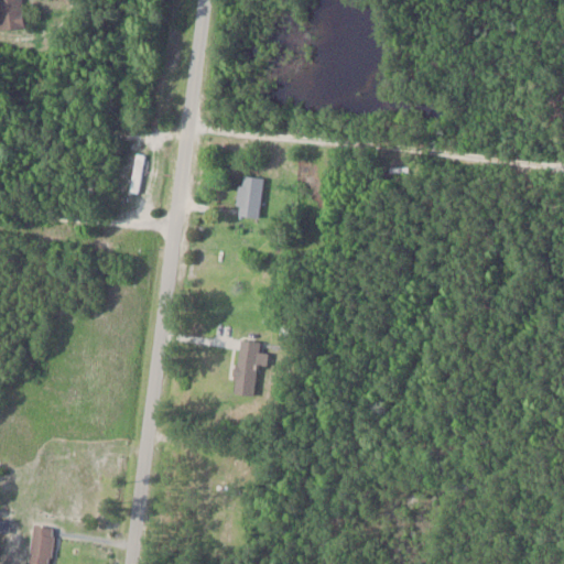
[(0,0),(0,28),(23,28),(22,0),(0,0)]
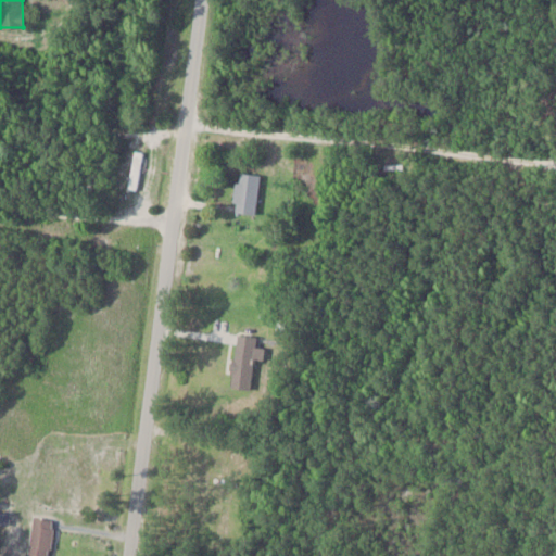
[(143,152),(134,150),(127,188),(138,190),(143,152)]
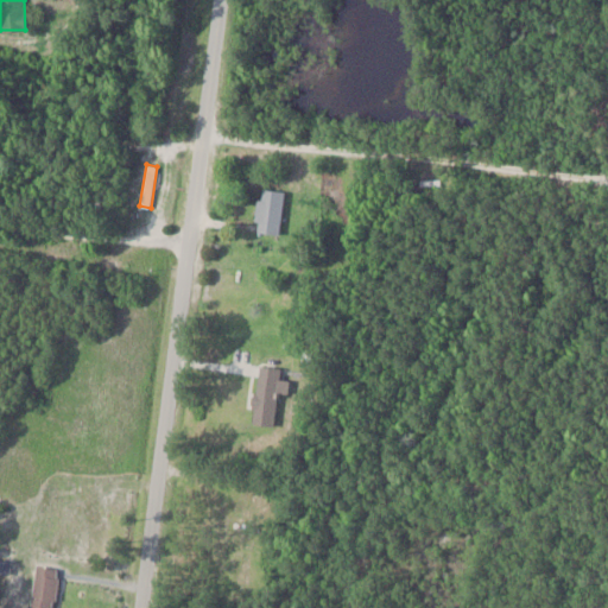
[(255,232),(280,233),(283,189),(257,188),(255,232)]
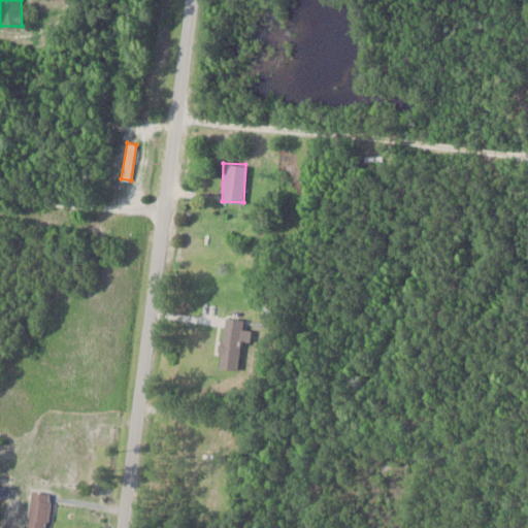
[(238,371),(244,320),(224,317),(218,369),(238,371)]
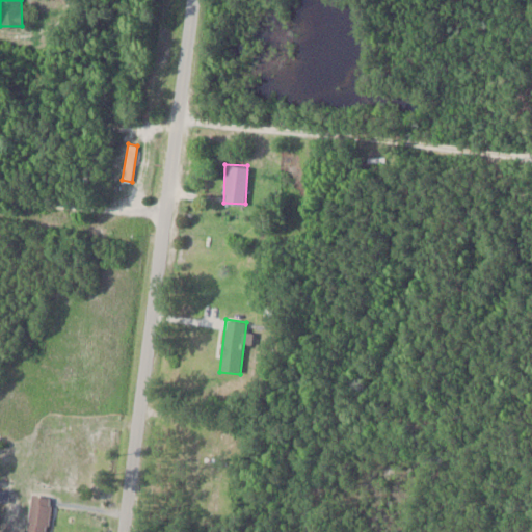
[(49,531),(49,496),(28,496),(28,531),(49,531)]
